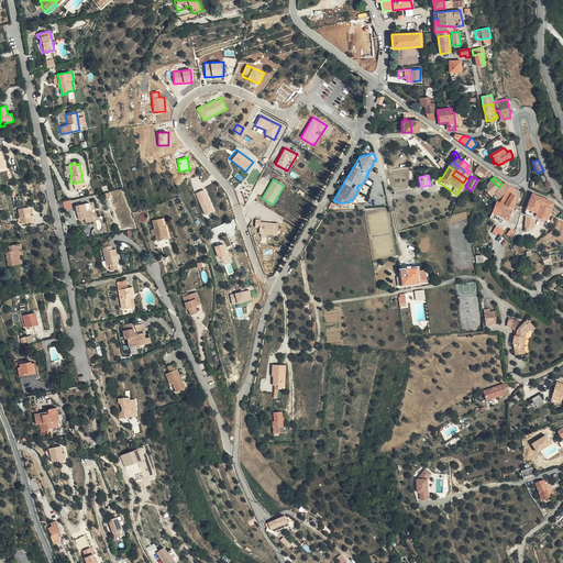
[(482,188),(490,196),(499,187),(490,179),(488,183),(482,188)]
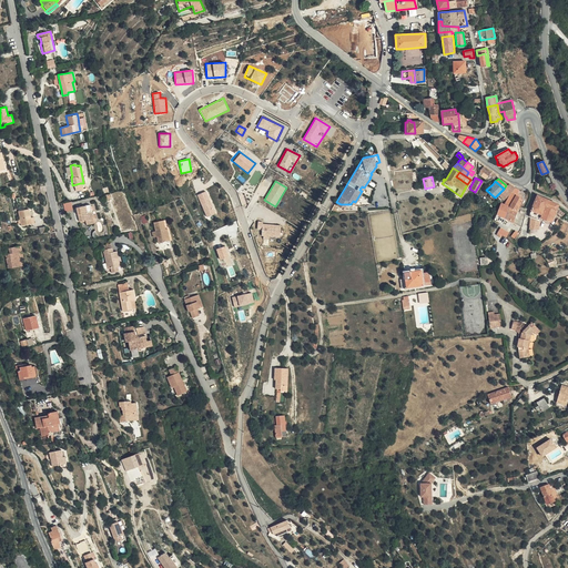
[(495,198),(500,202),(508,195),(515,188),(508,183),(506,185),(504,189),(495,198)]
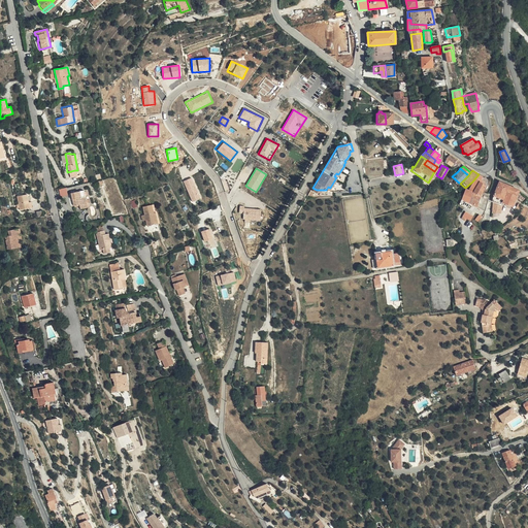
[(479,174),(472,182),(473,183),(472,183),(468,189),(469,190),(473,191),(481,195),(485,186),(479,182),(482,176),(479,174)]
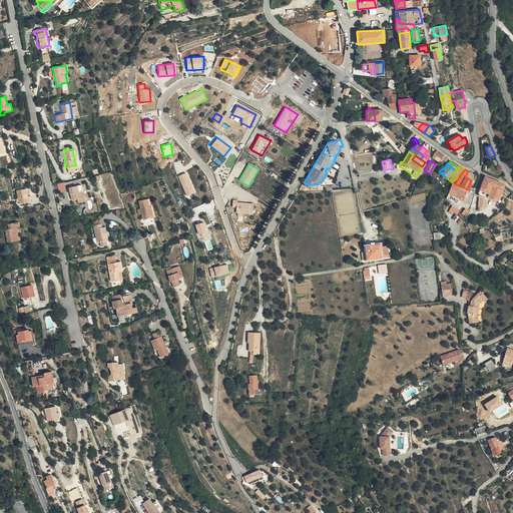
[(185,172),(177,176),(186,196),(194,192),(185,172)]
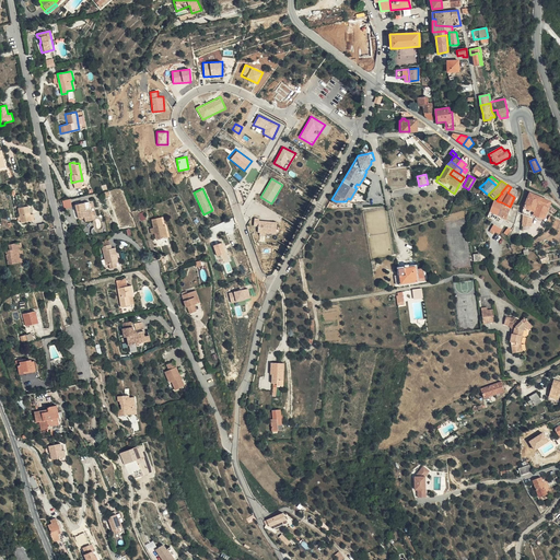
[(547,208),(550,201),(528,191),(526,198),(537,202),(547,208)]
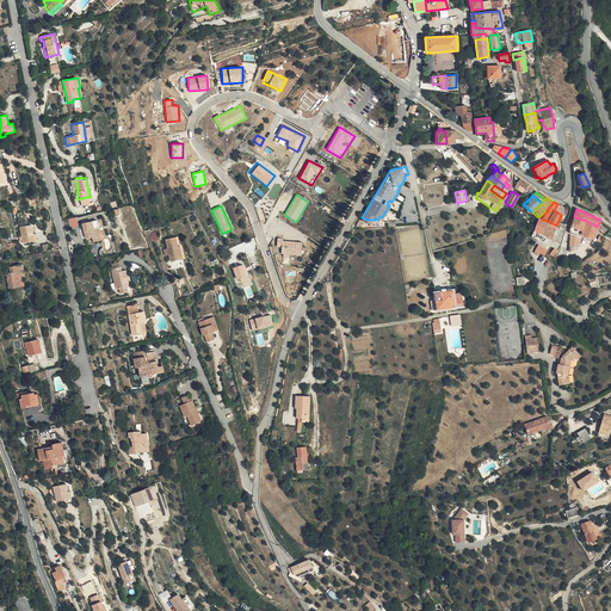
[(582,229),(586,221),(574,216),(571,224),(582,229)]
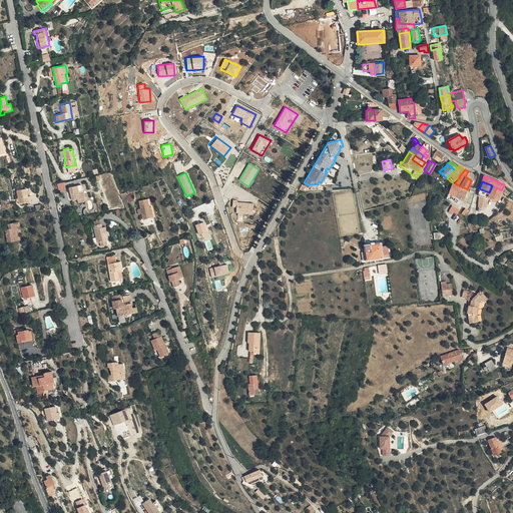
[(58,191),(66,190),(65,182),(57,183),(58,191)]
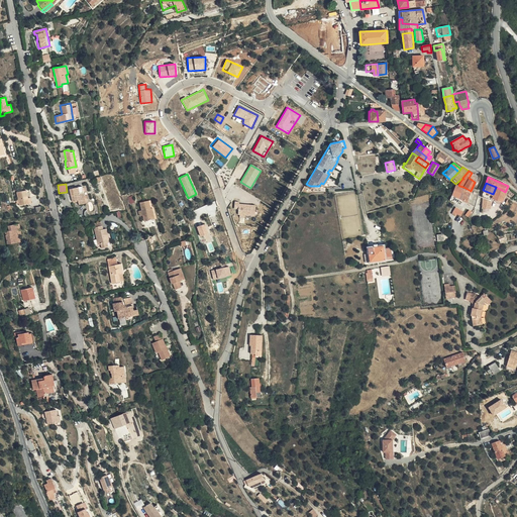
[(83,187),(70,190),(73,203),(85,200),(83,187)]
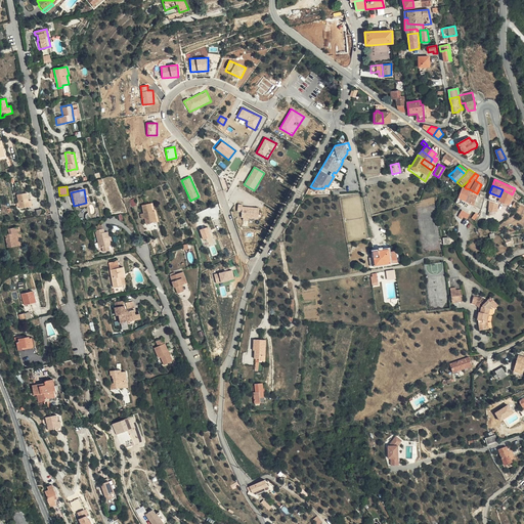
[(466,198),(465,200),(473,204),(476,195),(477,194),(477,193),(470,189),(466,198)]
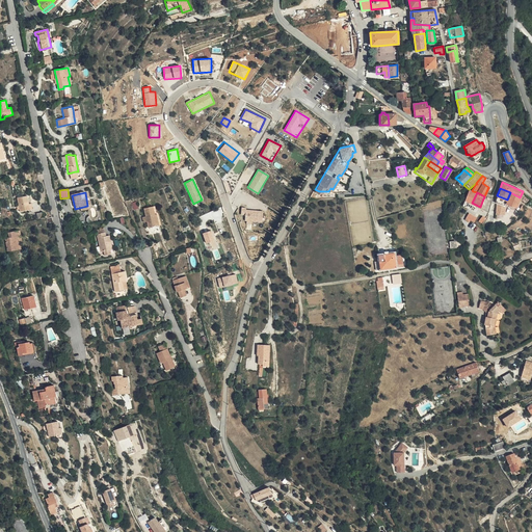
[(515,207),(520,197),(510,192),(507,200),(497,195),(496,198),(506,203),(515,207)]
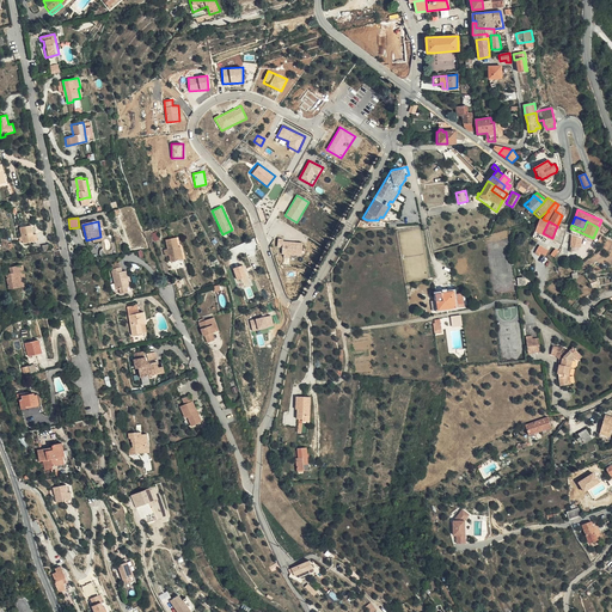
[(31,225),(20,227),(24,244),(35,242),(34,234),(31,225)]
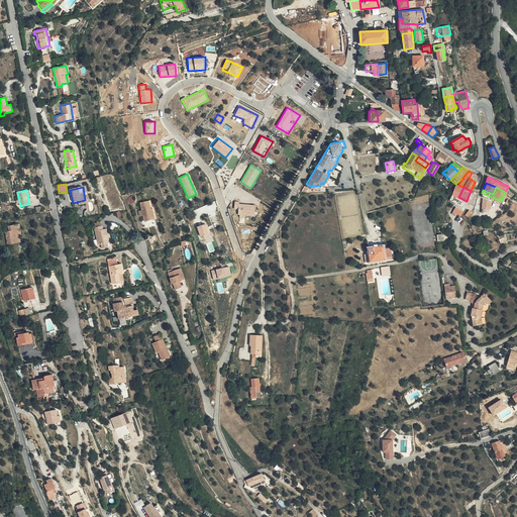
[(467,201),(475,205),(478,197),(470,193),(467,201)]
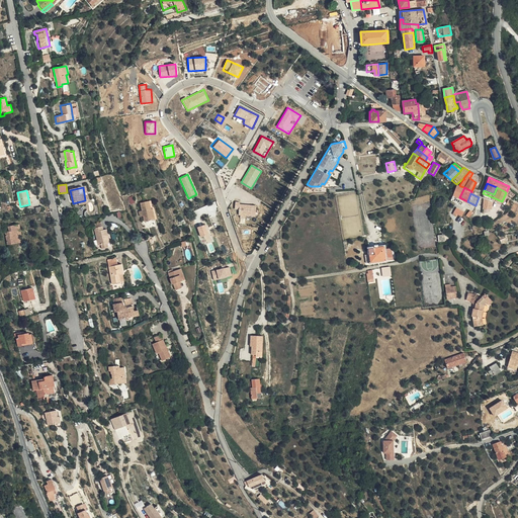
[(484,196),(483,206),(489,207),(493,199),(484,196)]
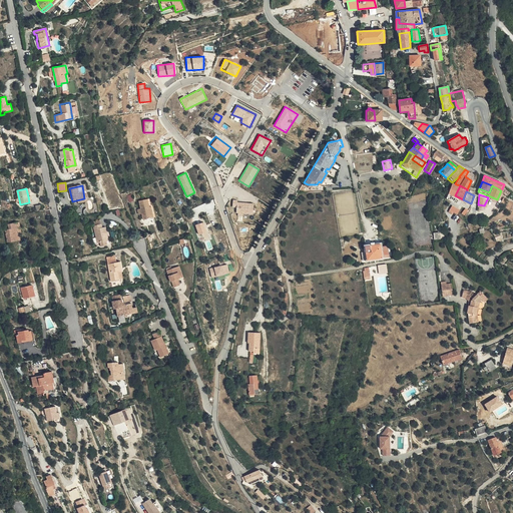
[(143,220),(154,217),(151,206),(149,206),(148,199),(139,201),(143,220)]
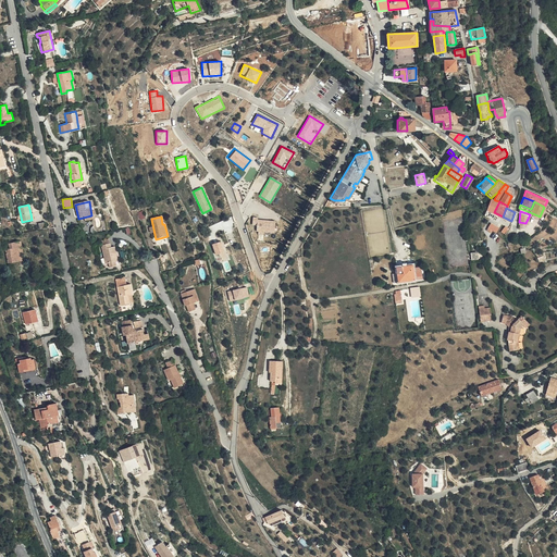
[(509,226),(511,221),(503,217),(499,222),(509,226)]
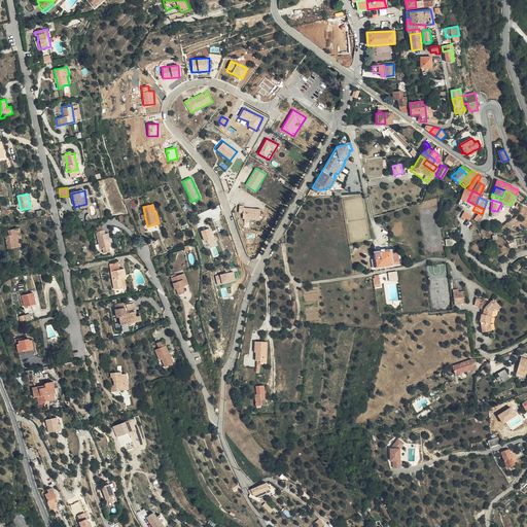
[(259,220),(260,209),(239,207),(238,213),(243,213),(243,219),(259,220)]
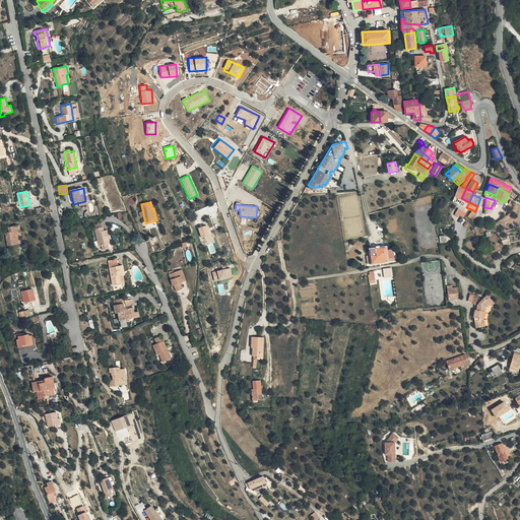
[(454,214),(463,218),(466,212),(458,208),(454,214)]
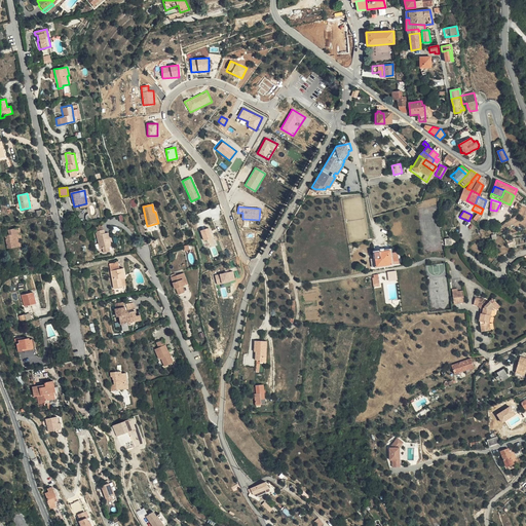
[(19,239),(15,227),(6,229),(7,234),(3,235),(6,249),(17,247),(16,240),(19,239)]
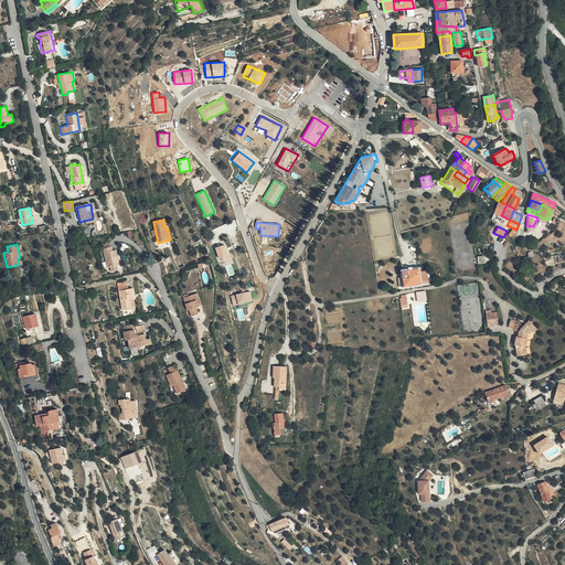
[(110,267),(112,272),(118,270),(117,265),(118,265),(117,257),(118,257),(117,249),(113,251),(112,247),(104,248),(107,267),(110,267)]
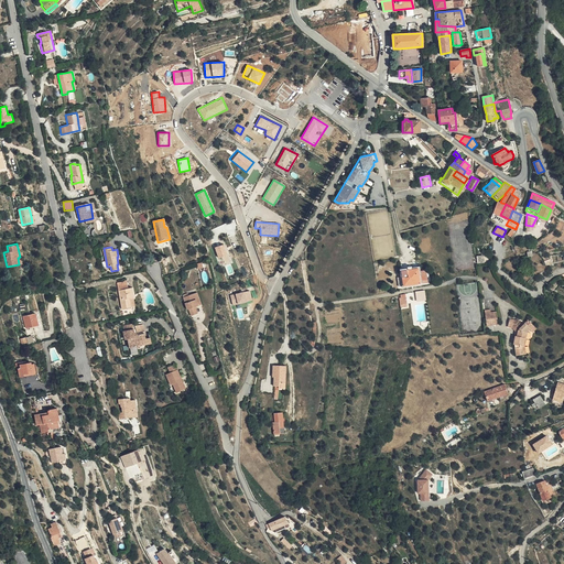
[(226,247),(216,249),(219,260),(229,258),(226,247)]
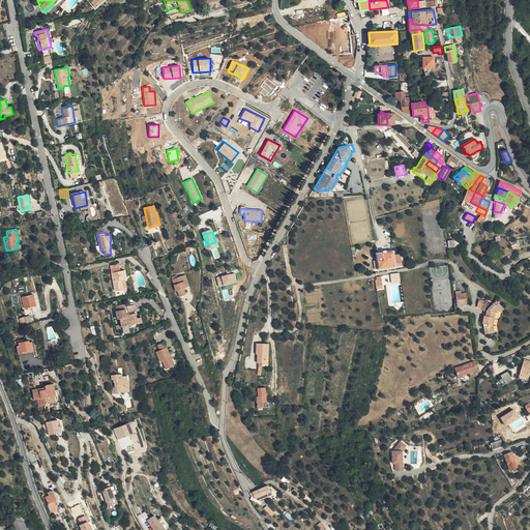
[(380,269),(383,268),(383,267),(402,264),(400,253),(392,254),(392,252),(377,254),(380,269)]
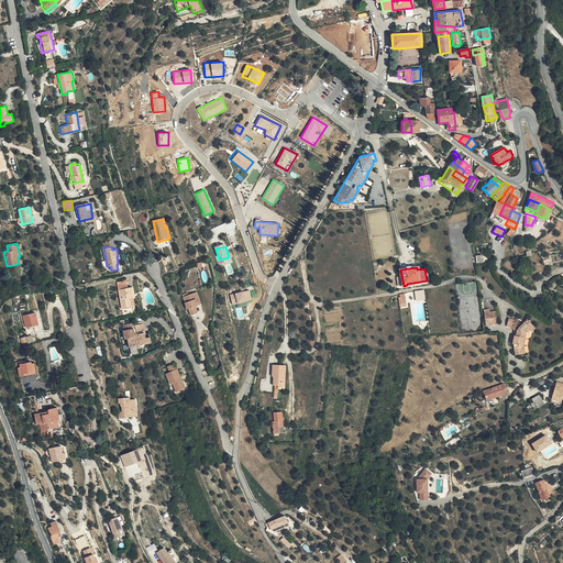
[(132,287),(128,288),(118,289),(121,309),(128,307),(127,298),(130,298),(133,297),(134,297),(132,287)]
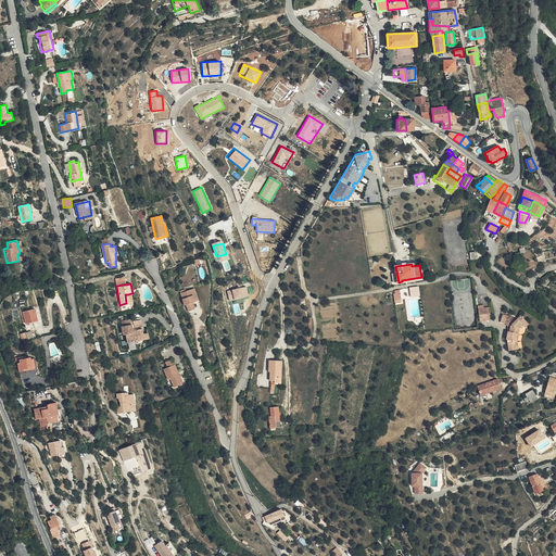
[(193,294),(190,288),(186,290),(185,288),(180,289),(181,292),(179,292),(184,305),(185,304),(188,311),(194,308),(192,302),(194,300),(192,294),(193,294)]
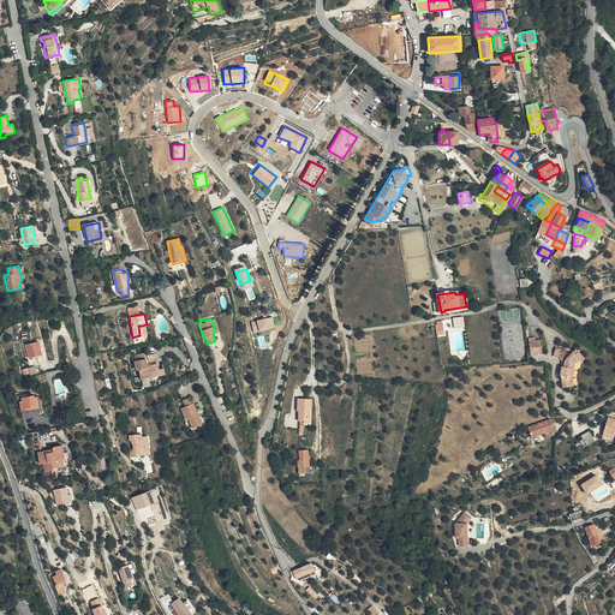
[(36,339),(23,342),(28,356),(40,352),(36,339)]
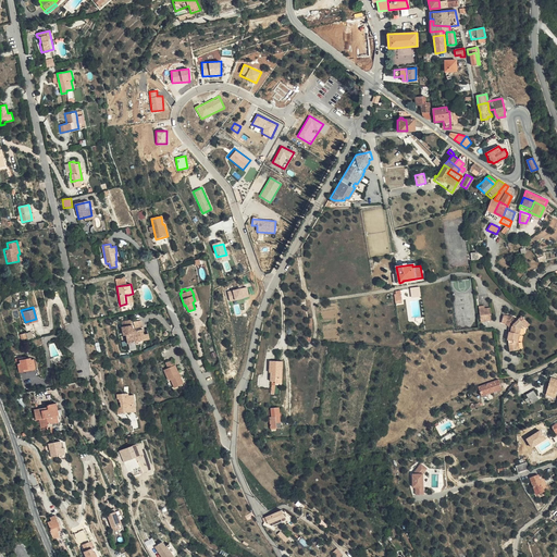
[(507,310),(506,311),(507,319),(510,322),(509,327),(512,327),(512,322),(514,321),(516,314),(510,310),(507,310)]
